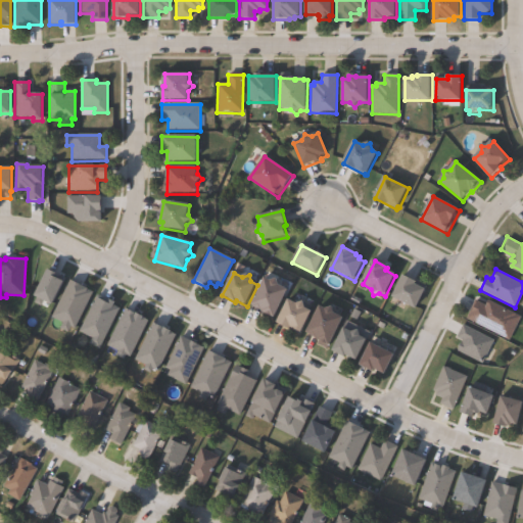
[(426,291),(417,311),(393,298),(405,277),(418,283),(416,286),(426,291)]
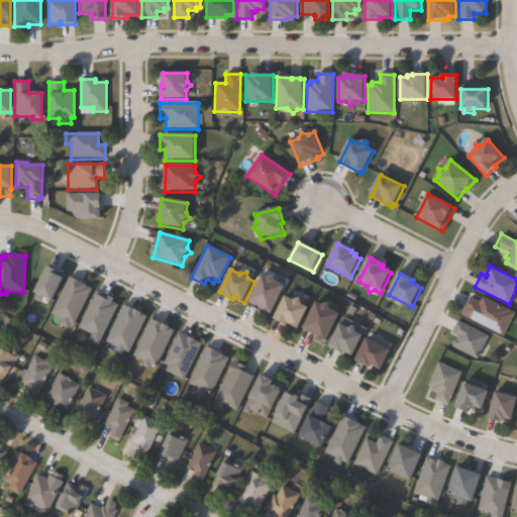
[(262,276),(268,279),(275,277),(278,284),(286,288),(273,316),(260,309),(261,309),(251,305),(252,304),(248,303),(262,276)]
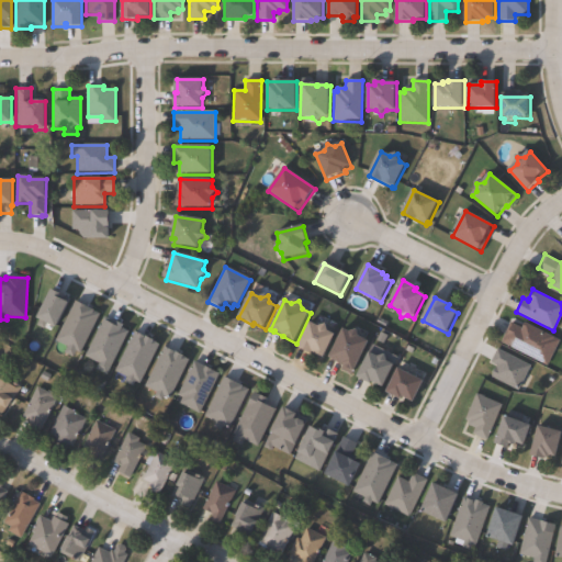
[(101,315),(81,353),(76,351),(72,358),(65,353),(68,347),(56,340),(76,302),(101,315)]
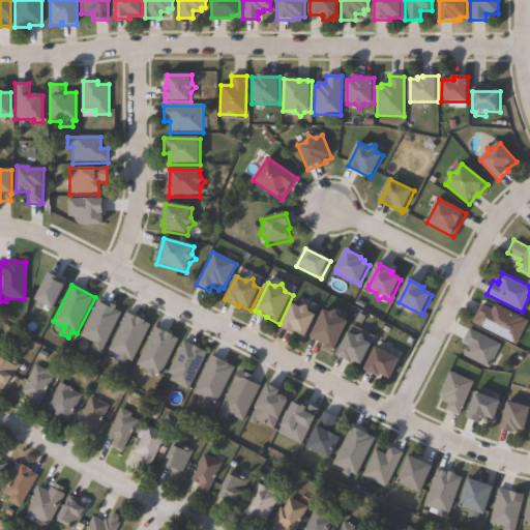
[(496,303),(528,320),(516,344),(473,322),(482,303),(493,308),(496,303)]
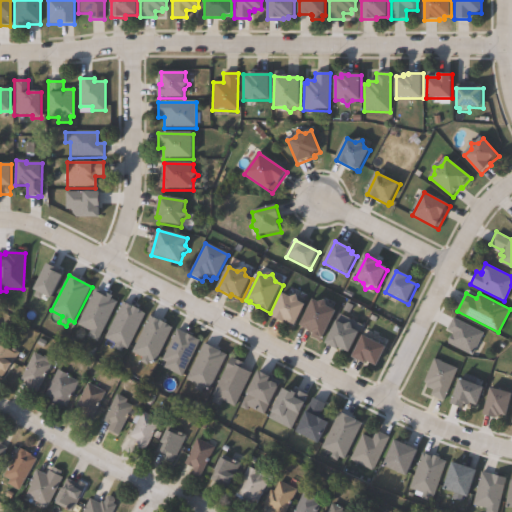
[(283,295),(291,299),(298,297),(300,304),(307,307),(295,329),(272,317),(283,295)]
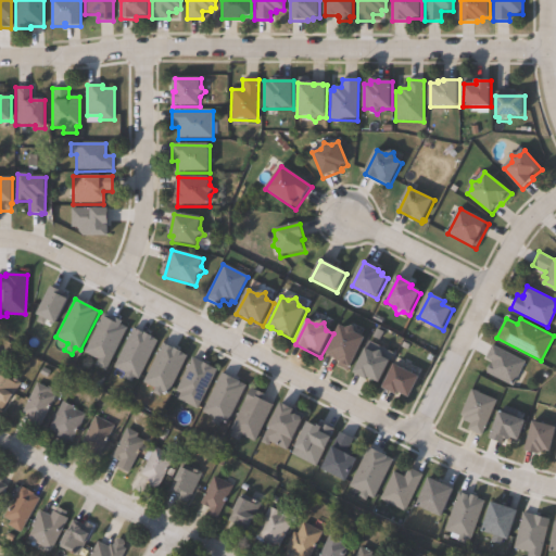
[(341,327),(346,330),(355,328),(357,335),(367,340),(352,369),(348,368),(345,371),(338,367),(340,363),(329,357),(330,356),(327,355),(341,327)]
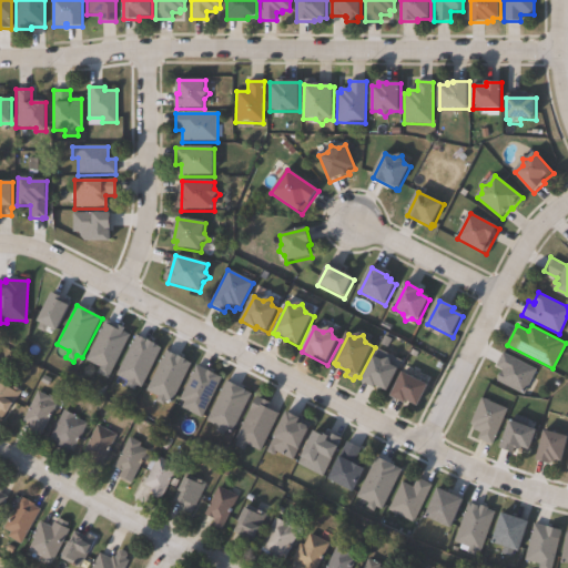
[(537,368),(524,394),(497,379),(503,368),(496,365),(504,351),(537,368)]
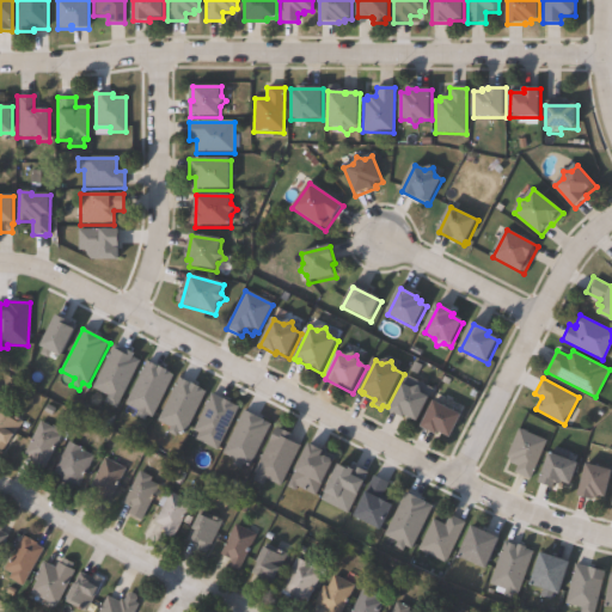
[(404,386),(414,391),(421,389),(423,396),(432,399),(418,424),(407,417),(405,421),(390,412),(404,386)]
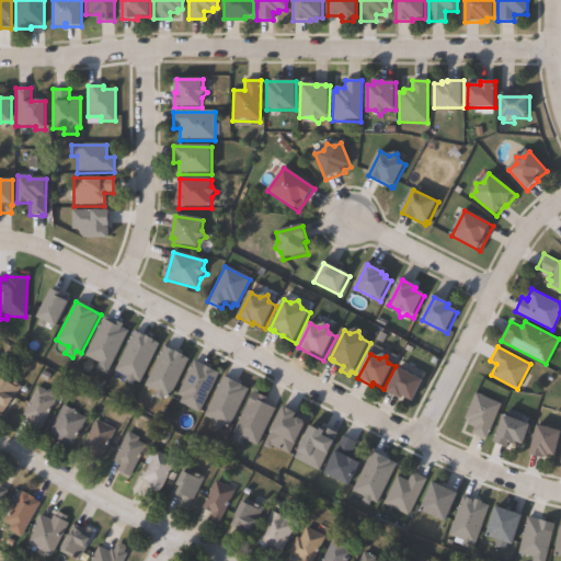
[(424,384),(414,403),(402,398),(401,400),(387,393),(399,370),(424,384)]
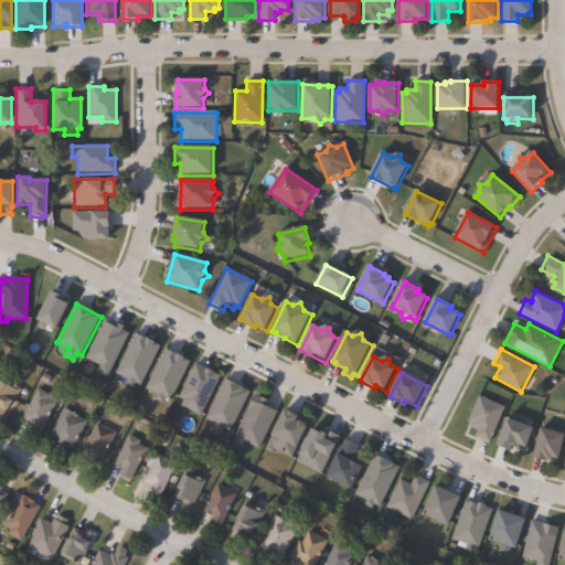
[(20,388),(0,416),(0,379),(2,376),(20,388)]
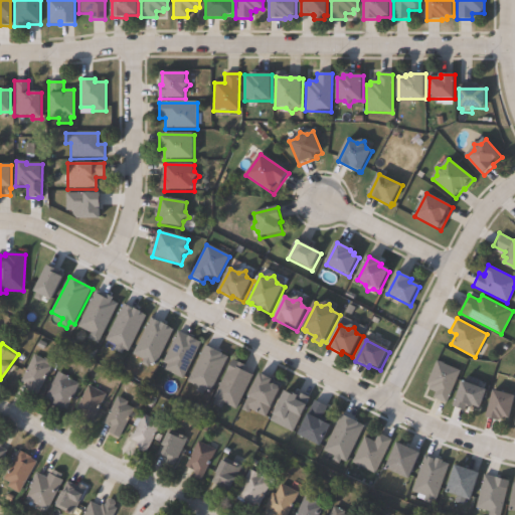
[(221,356),(204,390),(199,388),(196,393),(189,390),(191,386),(180,380),(198,344),(221,356)]
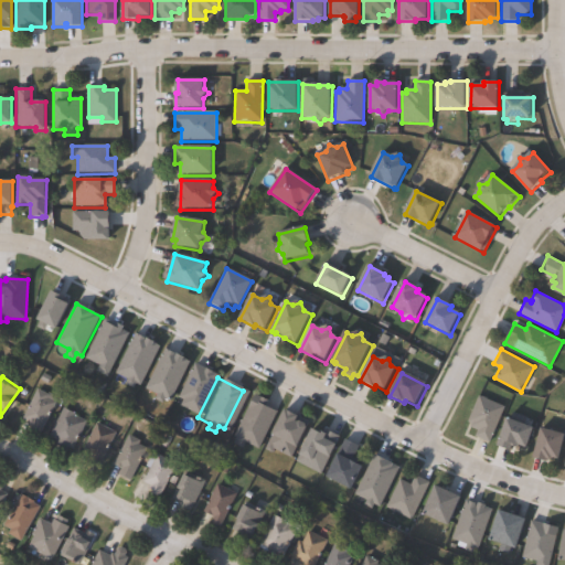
[(36,388),(48,394),(49,392),(57,396),(40,436),(29,430),(30,426),(28,425),(30,423),(22,419),(36,388)]
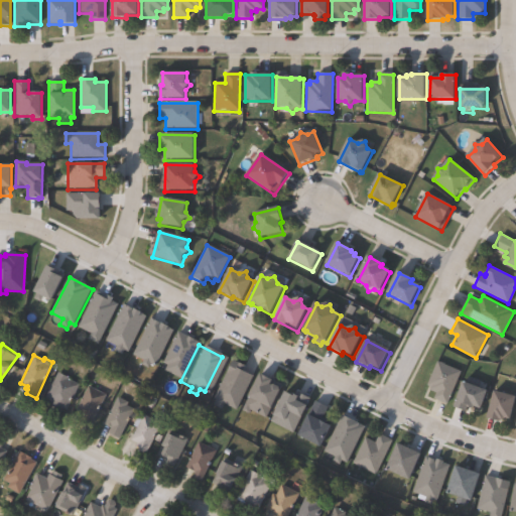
[(457,371),(441,403),(429,397),(431,392),(423,388),(424,386),(421,385),(432,361),(457,371)]
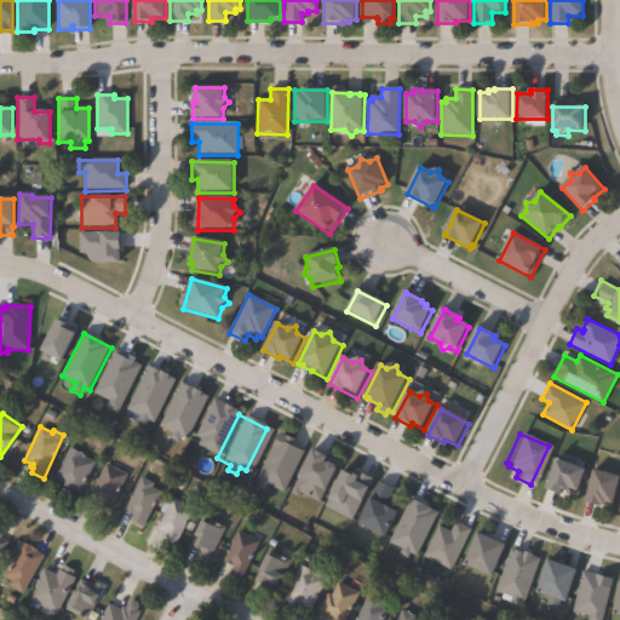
[(296,453),(276,492),(260,484),(257,489),(248,486),(252,480),(248,477),(268,438),(296,453)]
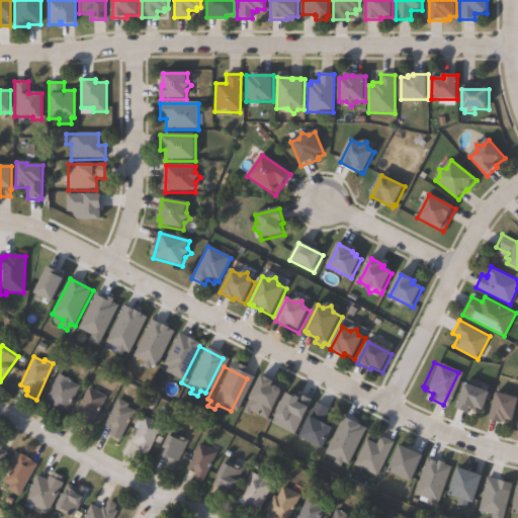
[(79,385),(68,407),(64,405),(61,413),(52,408),(53,407),(51,406),(52,404),(44,401),(58,373),(68,378),(68,380),(79,385)]
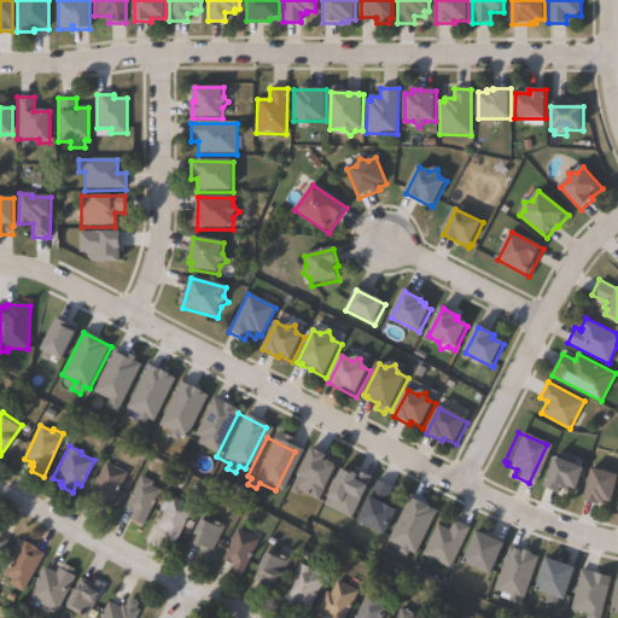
[(326,464),(308,499),(291,490),(290,494),(281,490),(290,476),(286,473),(301,445),(315,454),(314,456),(326,464)]
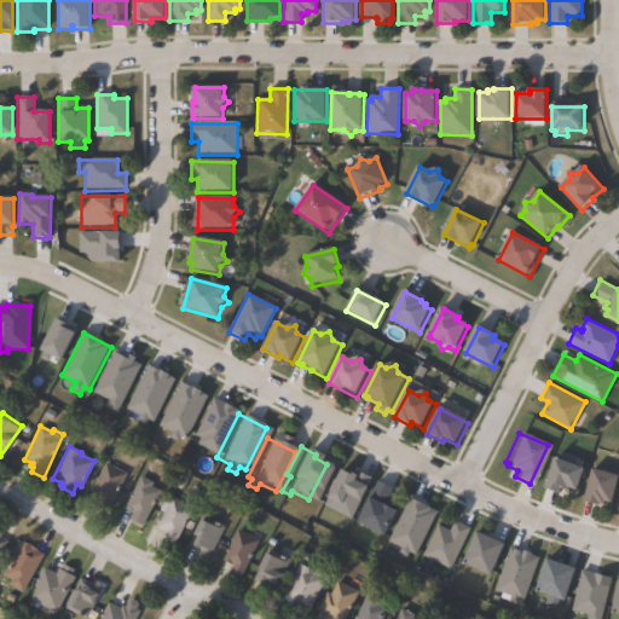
[(588,467),(579,489),(571,485),(570,489),(563,486),(561,491),(547,486),(557,456),(588,467)]
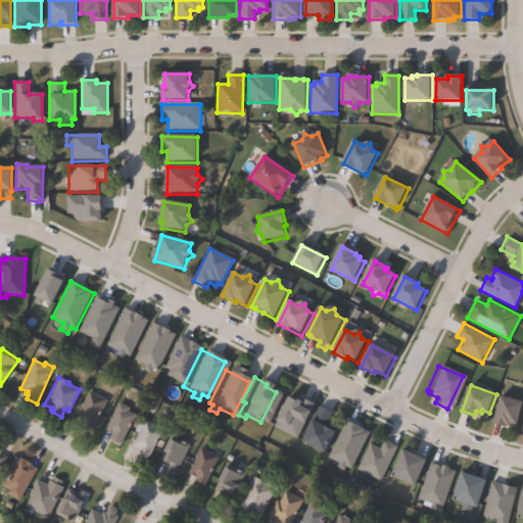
[(106,399),(92,428),(81,422),(82,420),(76,417),(88,390),(106,399)]
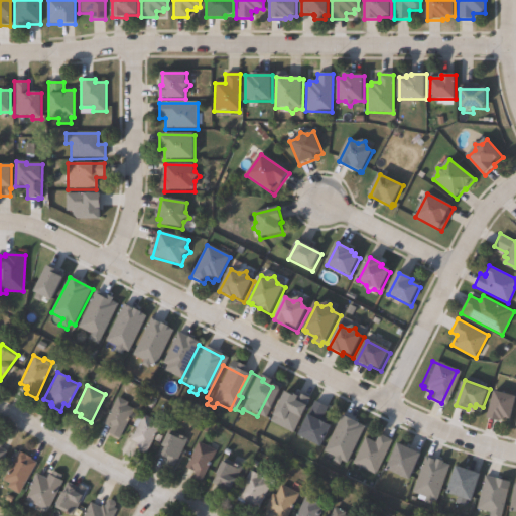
[(515,394),(515,402),(512,418),(506,416),(505,419),(501,418),(501,420),(489,417),(496,389),(515,394)]
